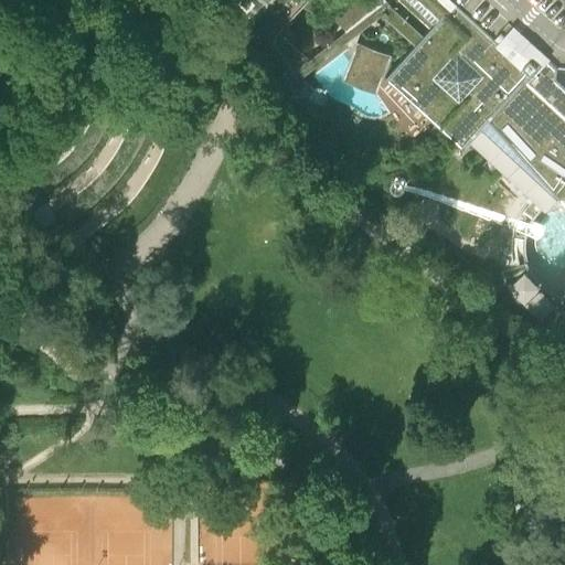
[(360,14),(374,0),(348,0),(333,17),(344,28),(352,20),(354,22),(361,16),(360,14)]
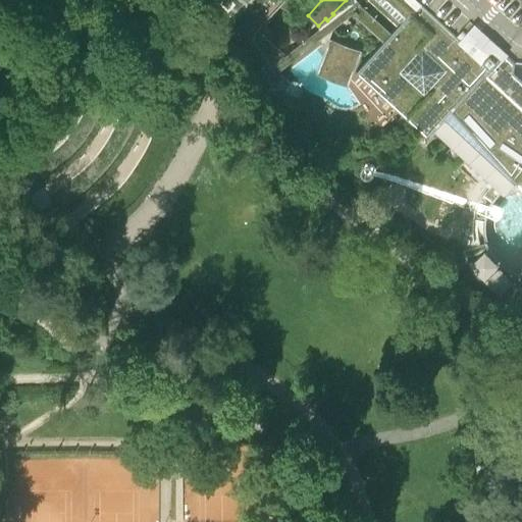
[(369,0),(399,27),(415,8),(405,0),(369,0)]
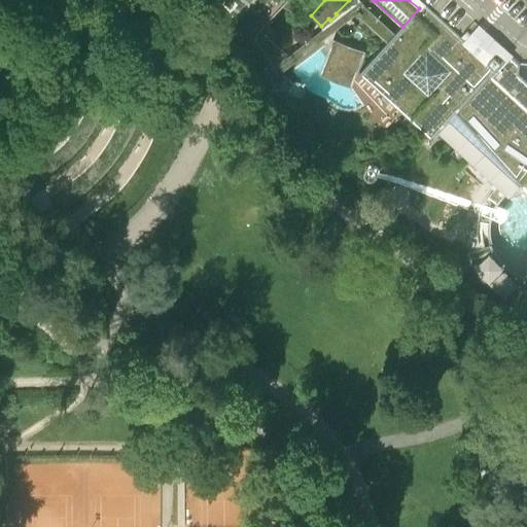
[(526,0),(409,0),(419,8),(498,62),(519,61),(526,62),(526,0)]
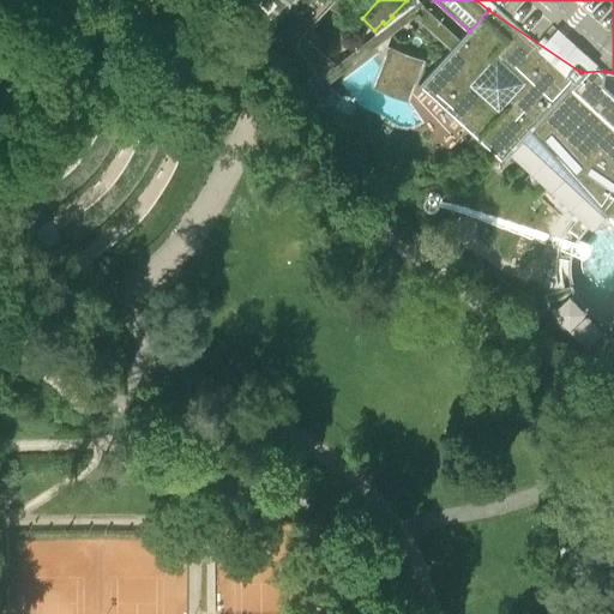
[(499,160),(509,150),(593,228),(602,223),(613,220),(613,221),(613,91),(603,82),(605,71),(581,72),(488,10),(469,31),(461,40),(419,86),(499,160)]
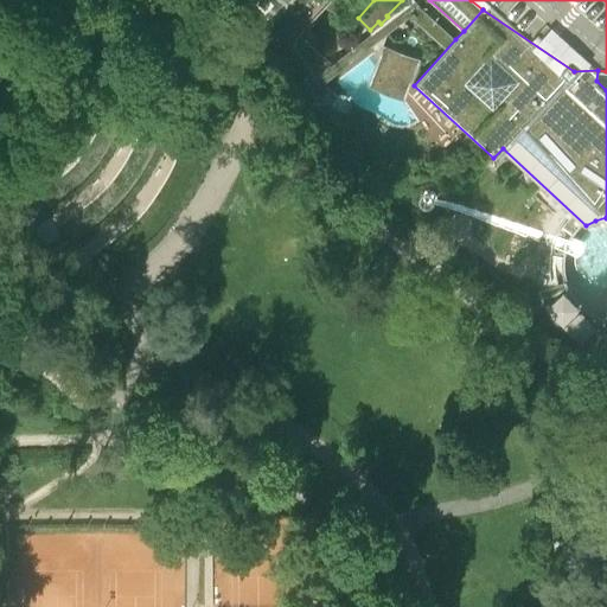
[(325,66),(295,40),(293,43),(283,34),(272,48),(295,83),(312,82),(312,80),(325,66)]
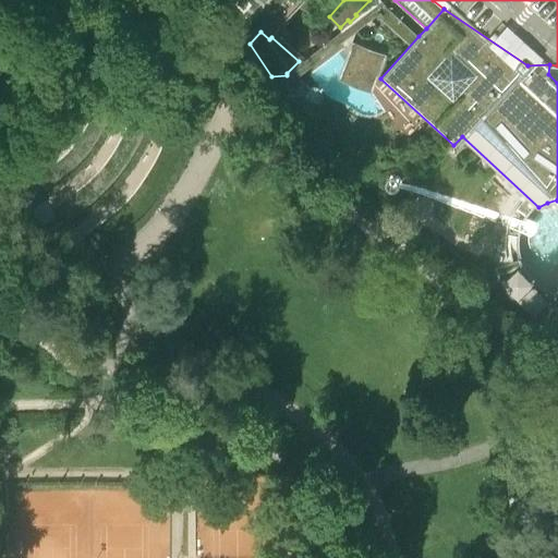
[(346,67),(341,80),(367,89),(380,57),(354,46),(346,67)]
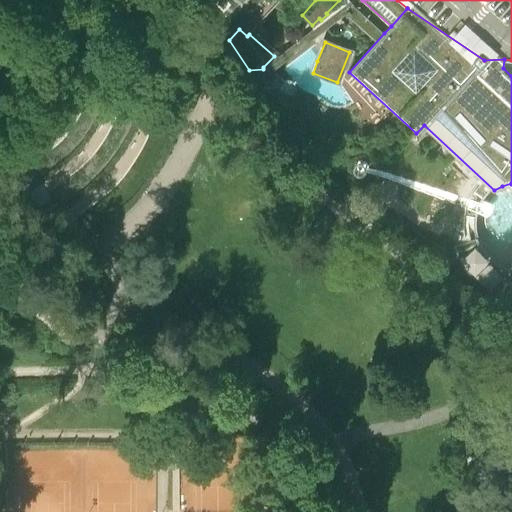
[(511,60),(504,59),(503,68),(511,76),(511,60)]
